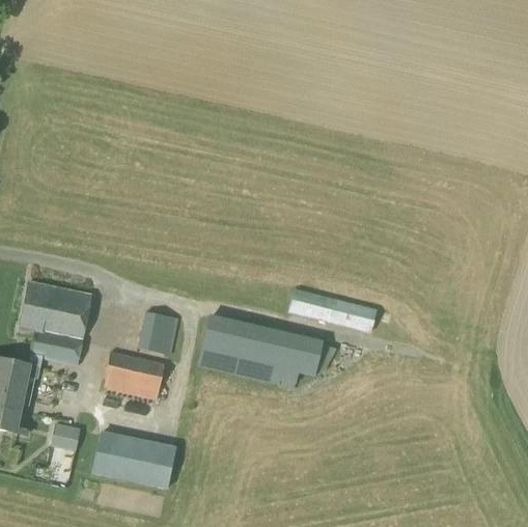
[(20,403),(30,406),(36,378),(39,378),(43,359),(76,366),(91,297),(27,283),(17,334),(34,338),(28,365),(0,359),(0,386),(3,387),(1,396),(5,397),(5,398),(20,403)]
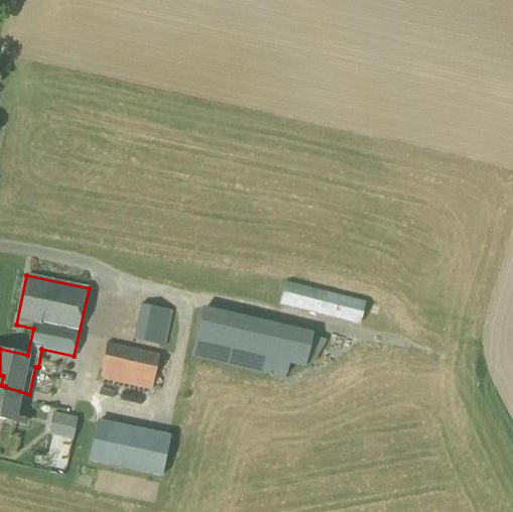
[(361,323),(367,299),(286,279),(280,302),(361,323)]
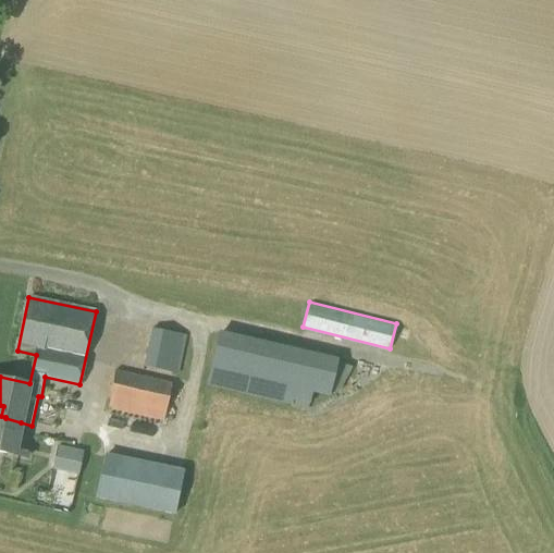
[(181,371),(188,333),(152,326),(145,365),(181,371)]
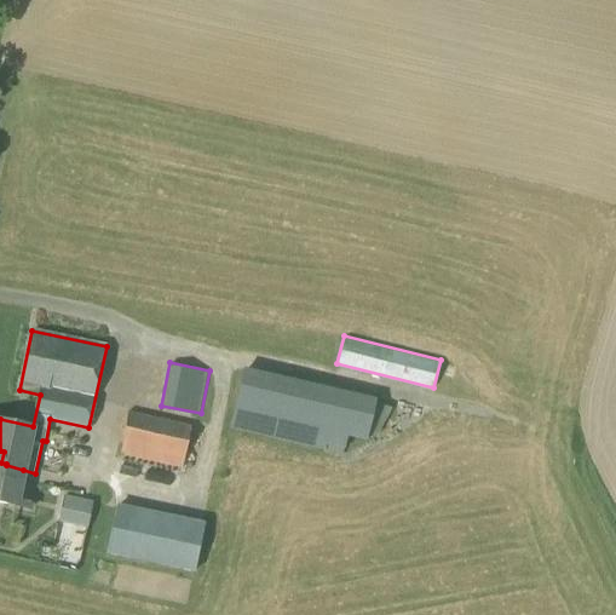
[(368,438),(380,432),(392,404),(376,401),(376,396),(246,366),(231,426),(326,448),(324,450),(345,453),(350,435),(368,438)]
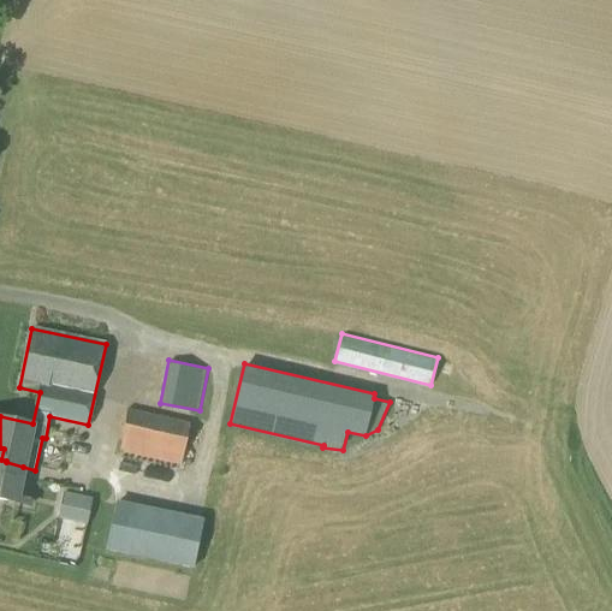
[(182,463),(191,420),(129,405),(119,449),(182,463)]
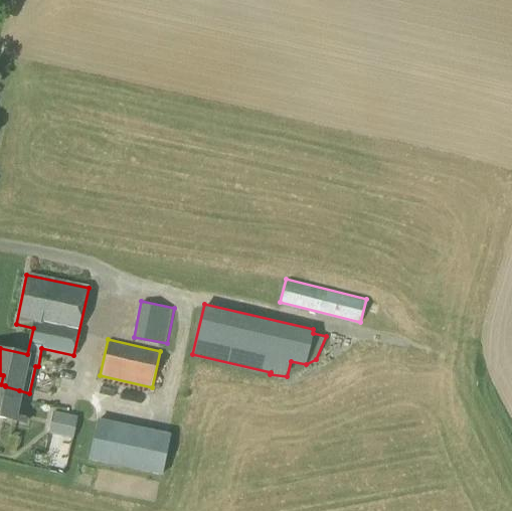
[(19,390),(5,386),(5,385),(1,384),(3,375),(0,374),(0,415),(13,419),(19,390)]
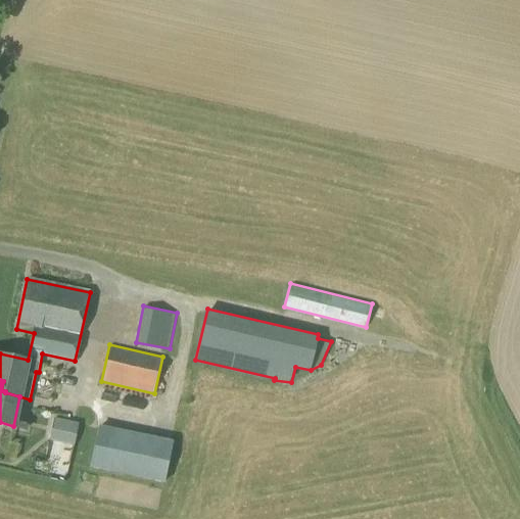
[(76,443),(80,421),(54,416),(49,438),(76,443)]
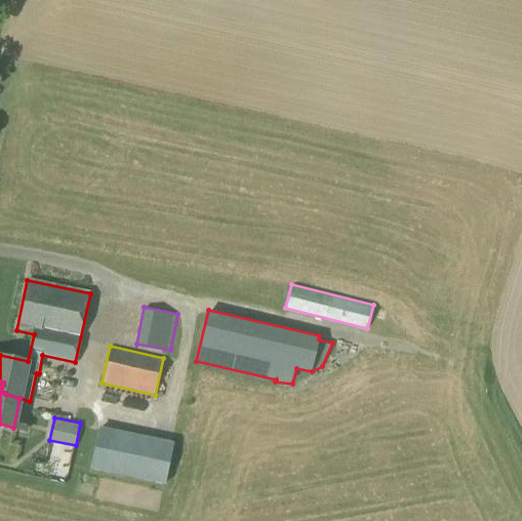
[(166,483),(175,441),(101,425),(91,468),(166,483)]
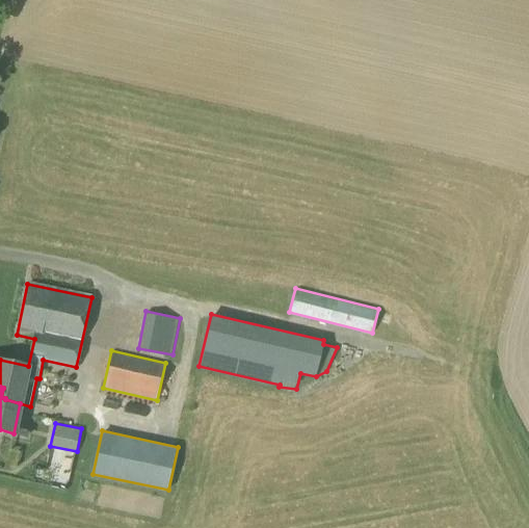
All buildings are outlined.
